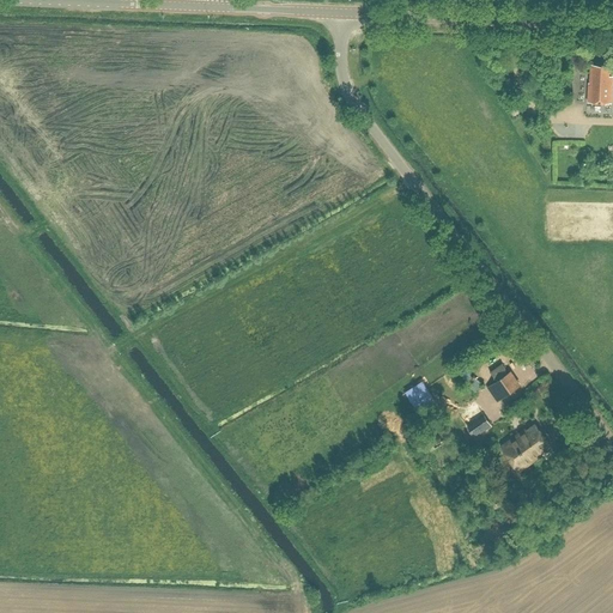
[(608,76),(610,66),(590,65),(589,83),(588,83),(587,102),(611,103),(612,76),(608,76)]
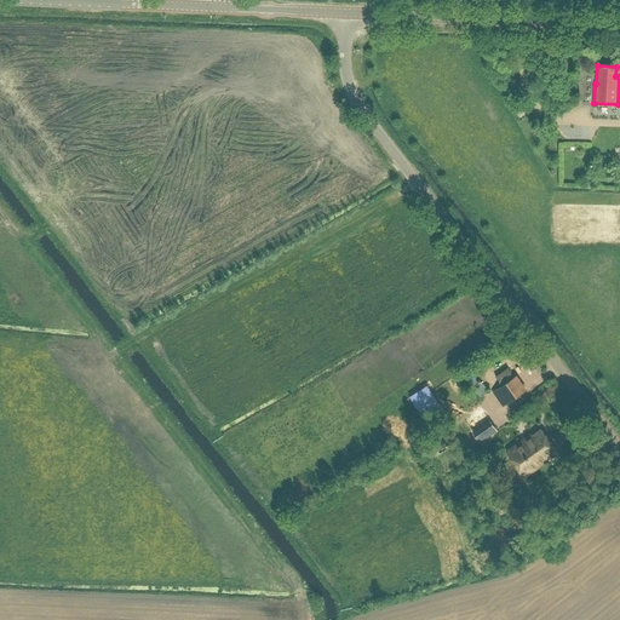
[(504,405),(527,389),(517,374),(494,390),(504,405)]
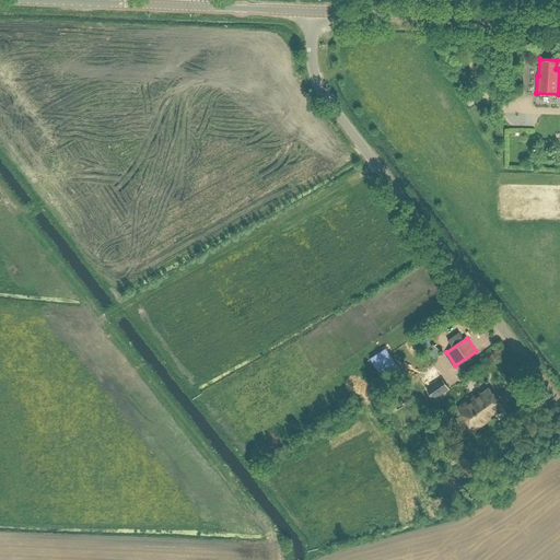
[(450,389),(442,378),(427,391),(434,400),(450,389)]
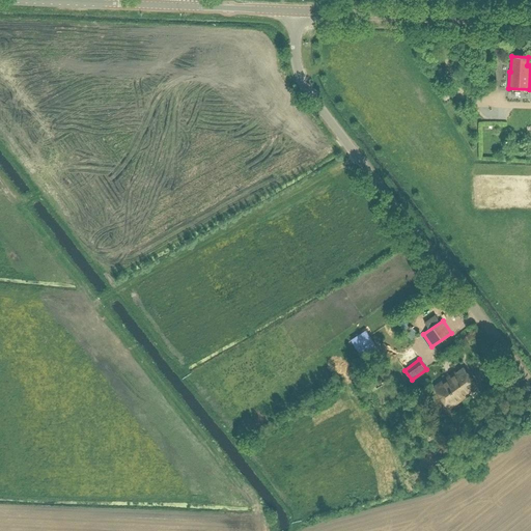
[(447,379),(446,376),(434,386),(449,408),(469,393),(468,392),(476,386),(463,367),(447,379)]
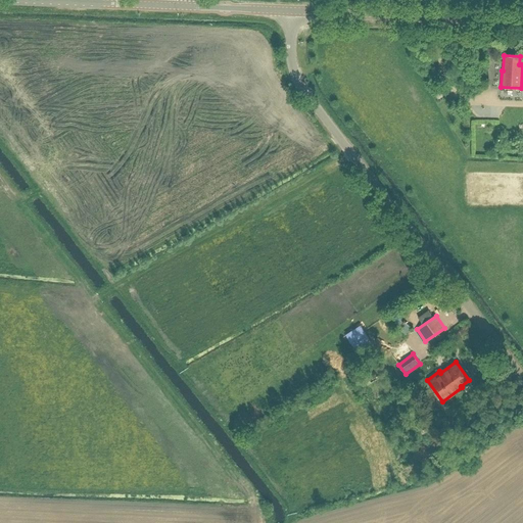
[(380,377),(375,367),(361,375),(365,382),(367,381),(368,384),(380,377)]
